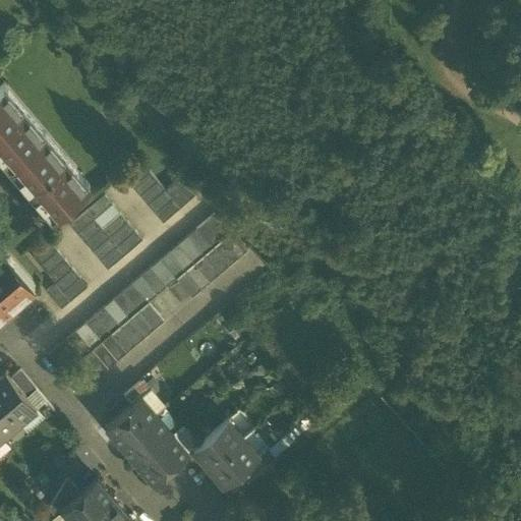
[(88,184),(4,85),(4,84),(3,84),(0,87),(0,150),(29,184),(25,187),(34,195),(37,193),(54,214),(53,214),(54,215),(89,184),(89,183),(88,184)]
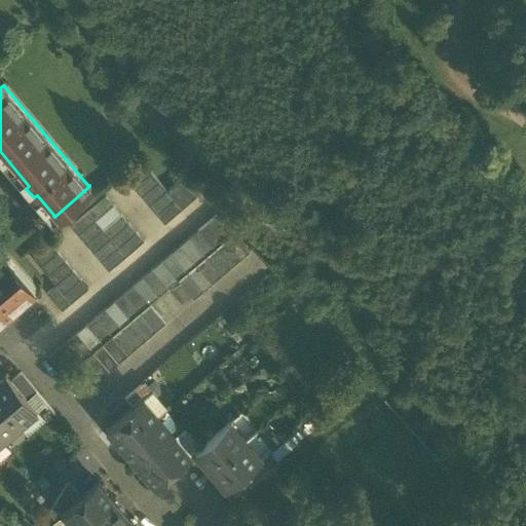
[(126,179),(134,187),(151,173),(144,163),(126,179)]
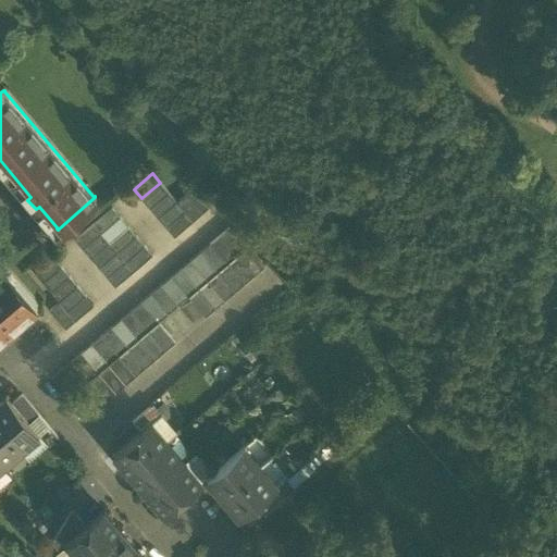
[(141,198),(149,208),(169,193),(160,183),(141,198)]
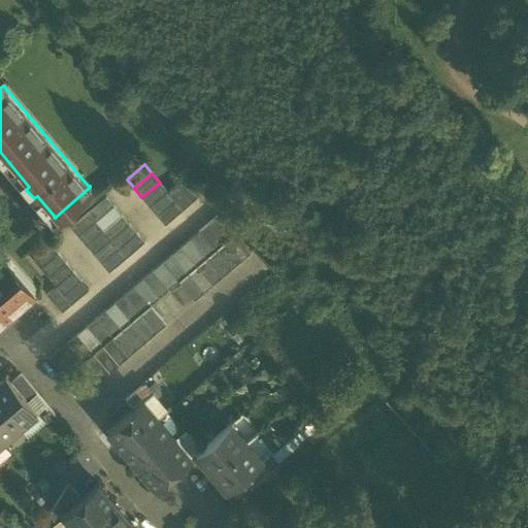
[(191,201),(200,194),(186,176),(176,184),(191,201)]
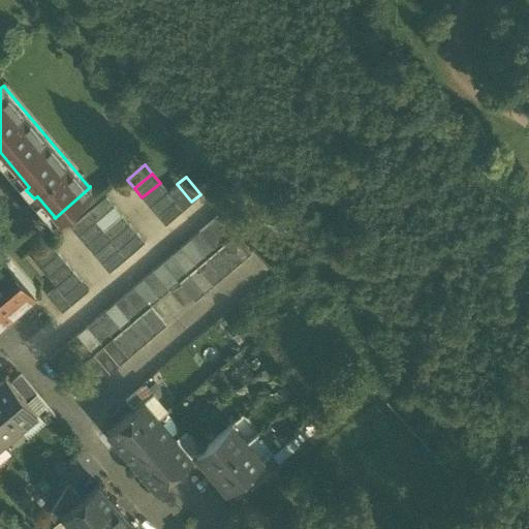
[(142,197),(150,207),(167,191),(160,183),(142,197)]
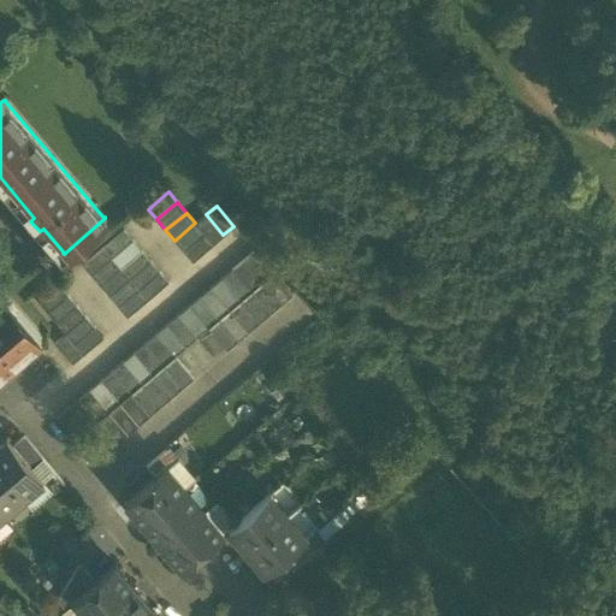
[(213,244),(223,235),(206,214),(195,223),(203,234),(213,244)]
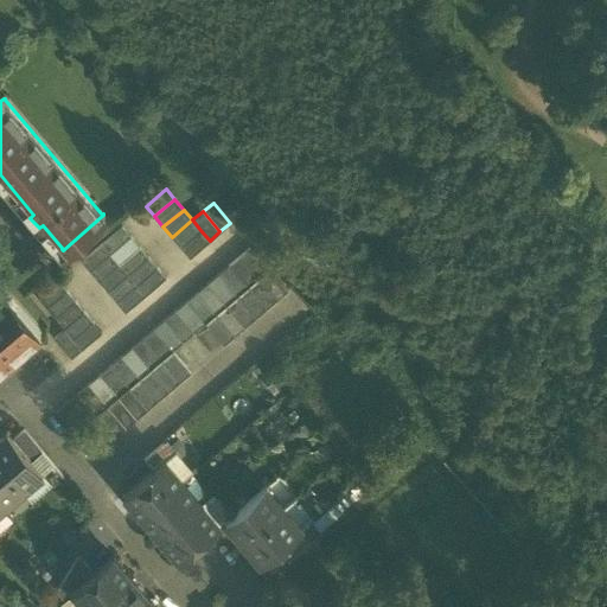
[(172,237),(180,247),(200,230),(192,219),(172,237)]
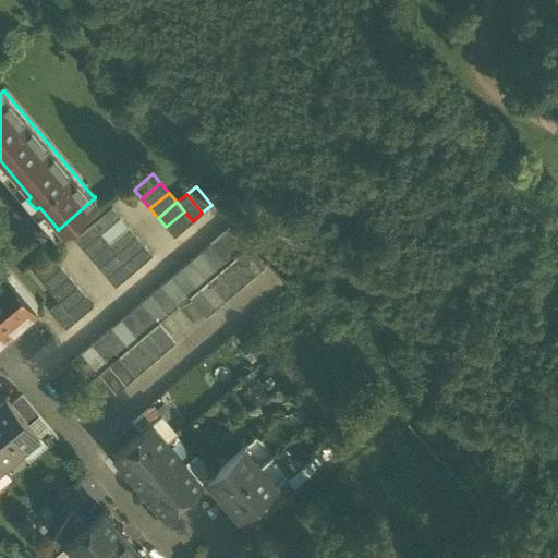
[(93,223),(101,233),(119,218),(111,208),(93,223)]
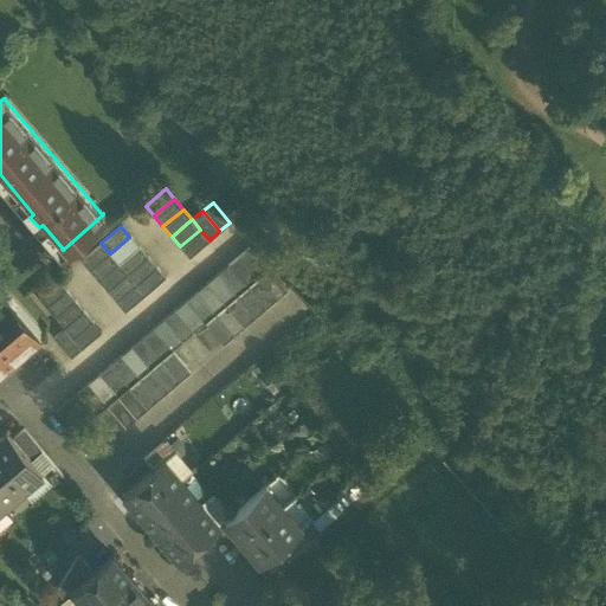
[(180,246),(188,257),(210,240),(200,230),(180,246)]
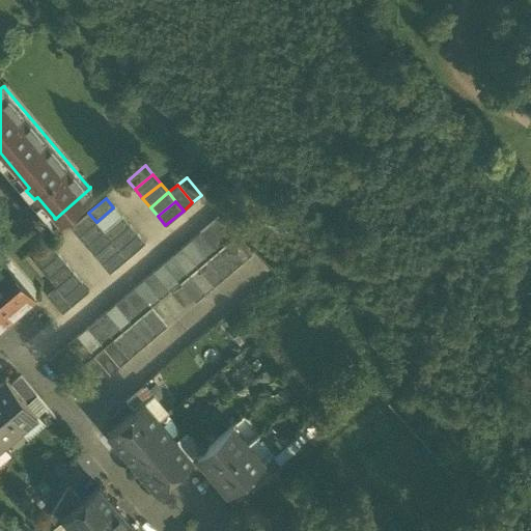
[(96,222),(104,231),(121,217),(113,207),(96,222)]
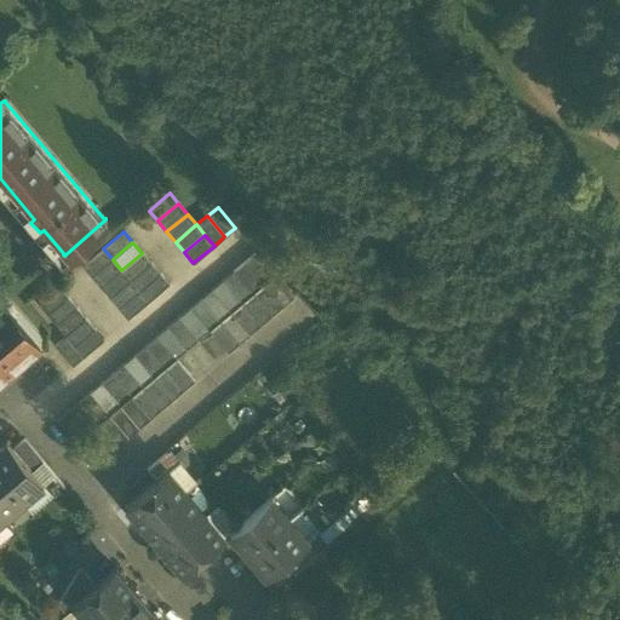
[(113,259),(103,248),(82,265),(92,276),(113,259)]
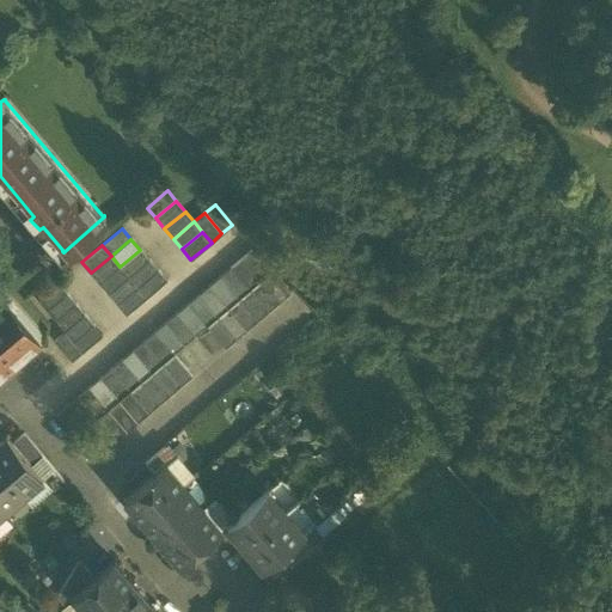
[(251,249),(240,258),(259,280),(270,270),(251,249)]
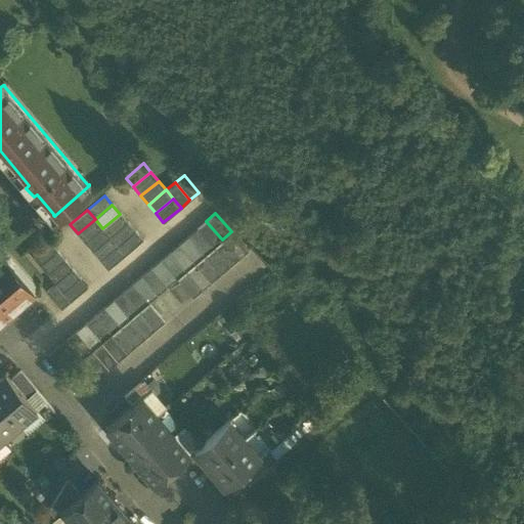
[(102,228),(111,236),(127,222),(120,214),(102,228)]
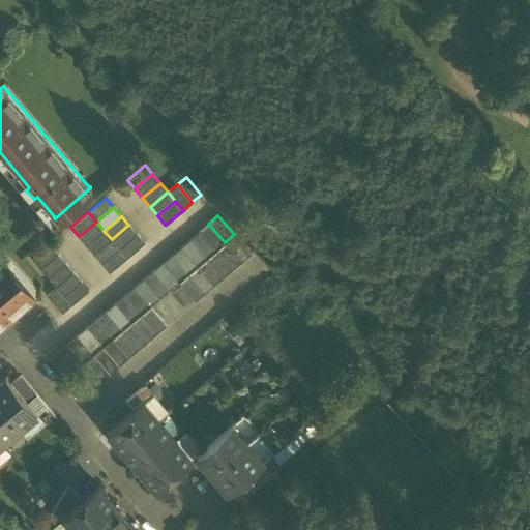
[(104,231),(96,222),(79,236),(86,245),(104,231)]
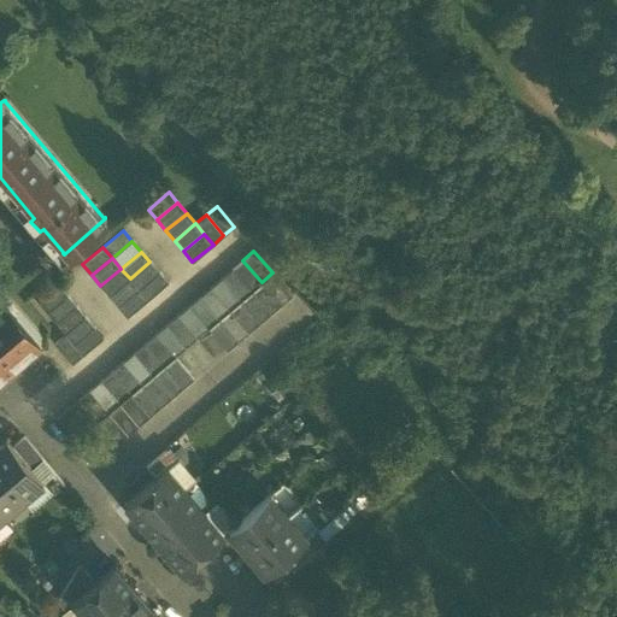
[(262,282),(242,260),(231,270),(251,292),(262,282)]
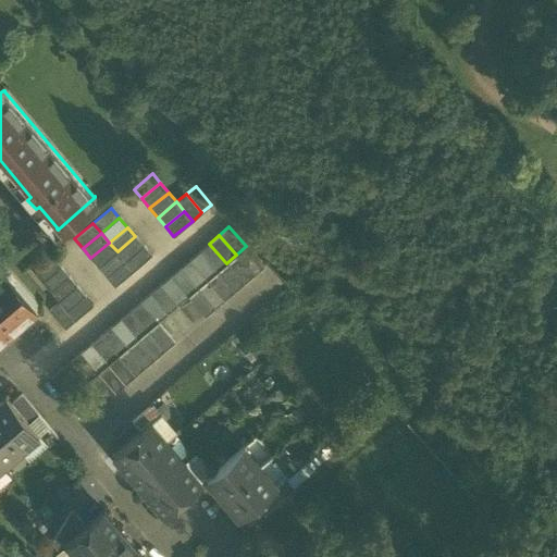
[(118,251),(125,261),(144,246),(135,236),(118,251)]
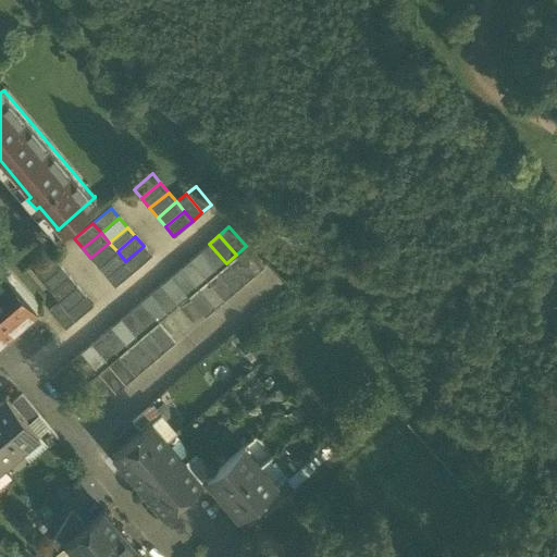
[(118,251),(109,243),(90,258),(99,268),(118,251)]
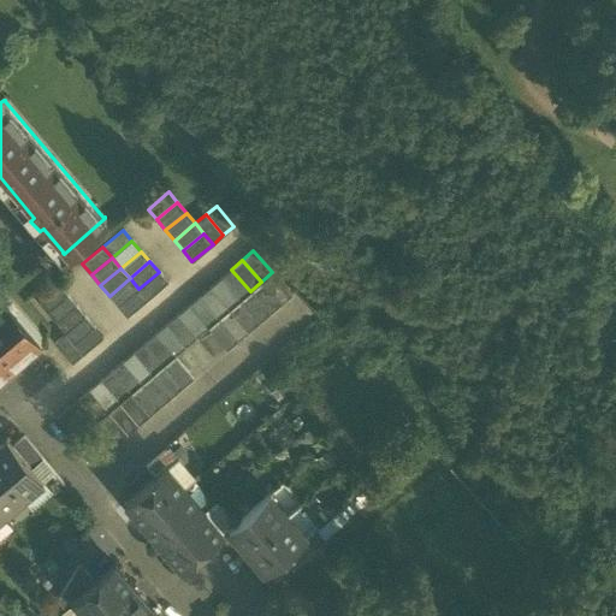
[(250,291),(231,270),(220,278),(240,300),(250,291)]
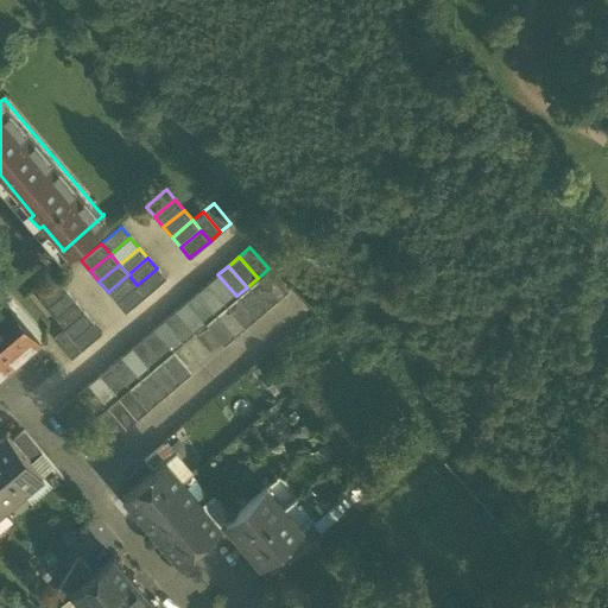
[(137,285),(145,296),(165,279),(157,268),(137,285)]
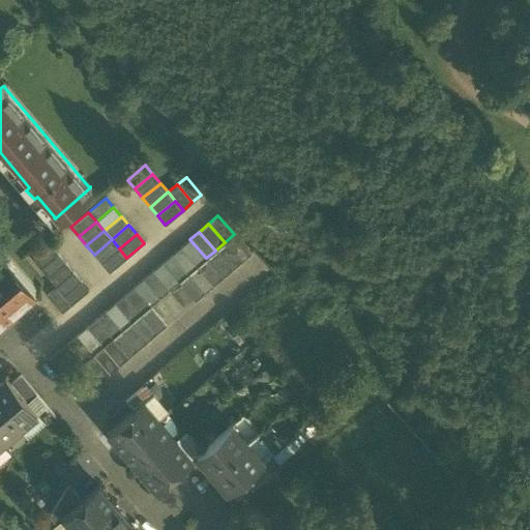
[(234,234),(225,242),(242,263),(252,255),(234,234)]
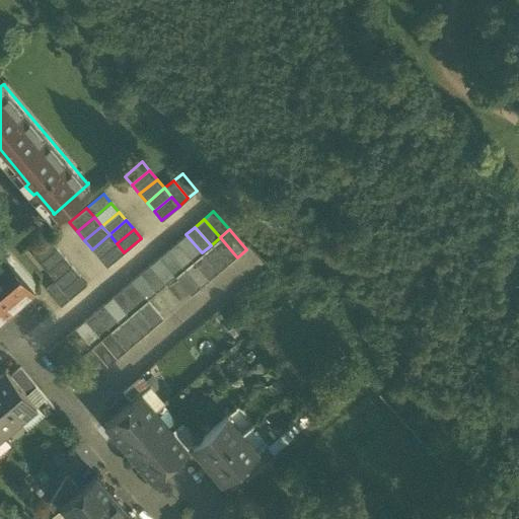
[(117,243),(109,234),(92,249),(99,257),(117,243)]
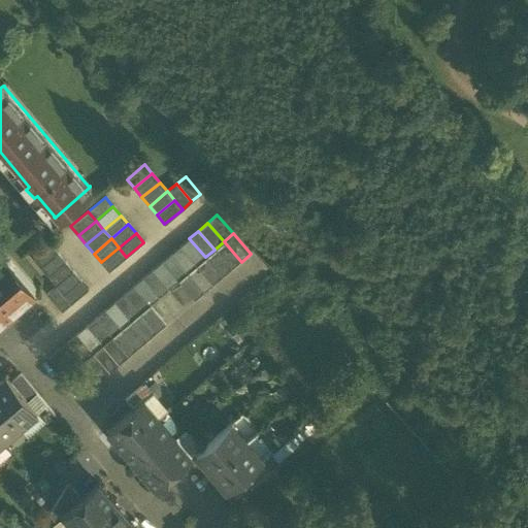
[(205,257),(189,238),(179,246),(196,265),(205,257)]
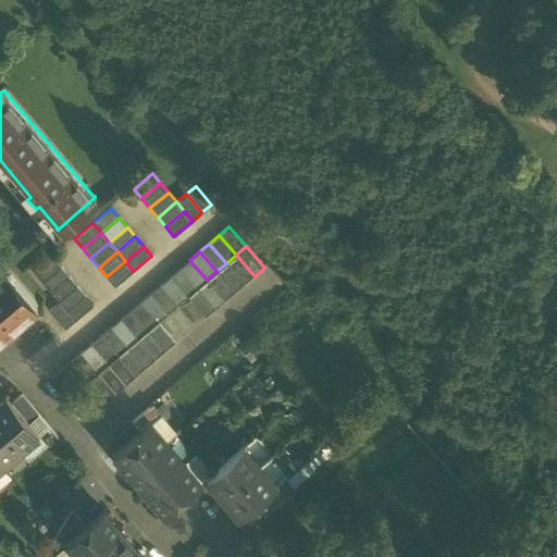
[(236,255),(226,263),(245,284),(255,276),(236,255)]
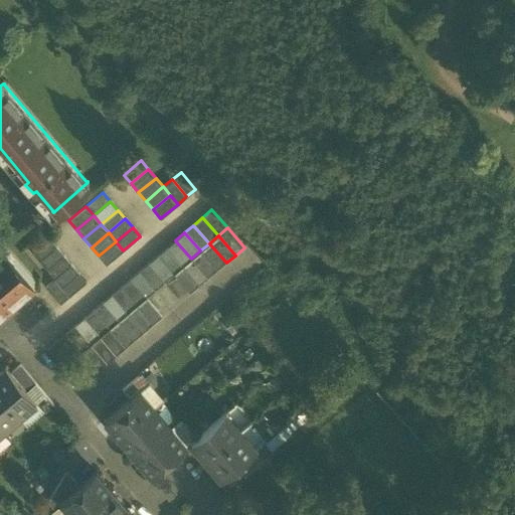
[(33,253),(40,262),(56,247),(49,239),(33,253)]
